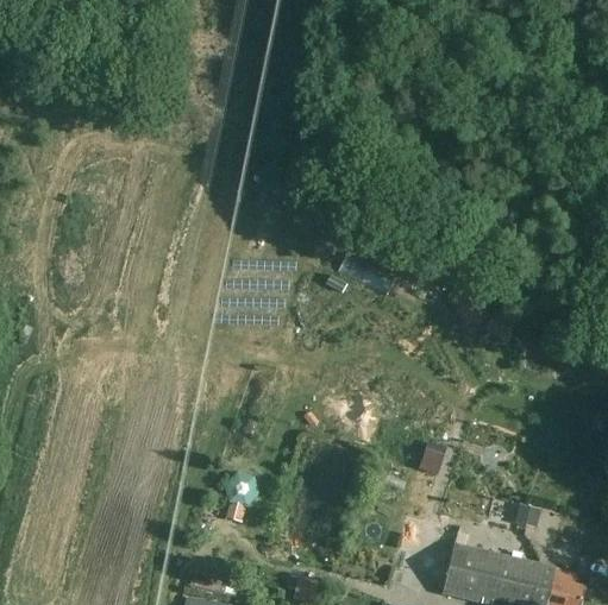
[(399,283),(406,259),(380,251),(371,273),(399,283)]
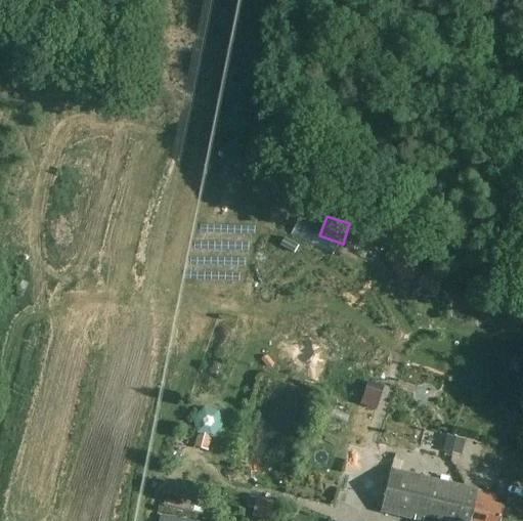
[(353,379),(349,395),(362,398),(366,382),(353,379)]
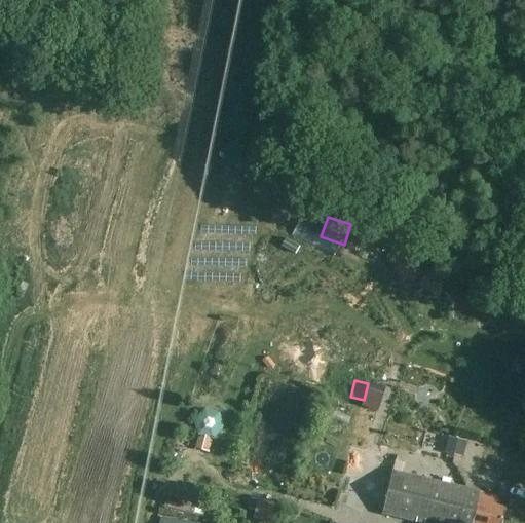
[(350,435),(359,420),(338,410),(331,424),(350,435)]
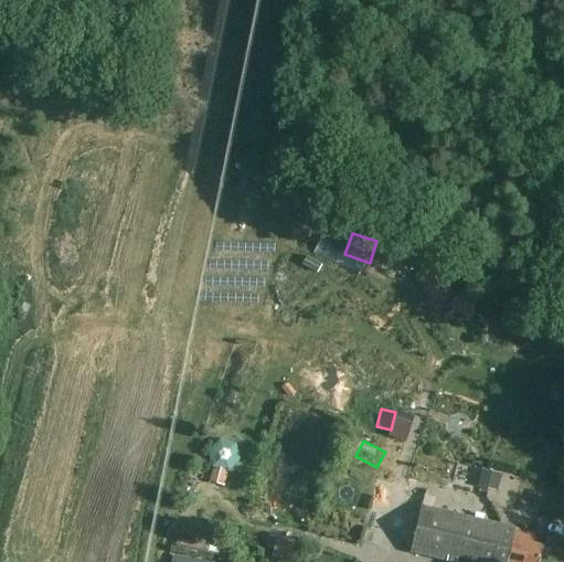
[(375,484),(346,478),(342,497),(373,501),(375,484)]
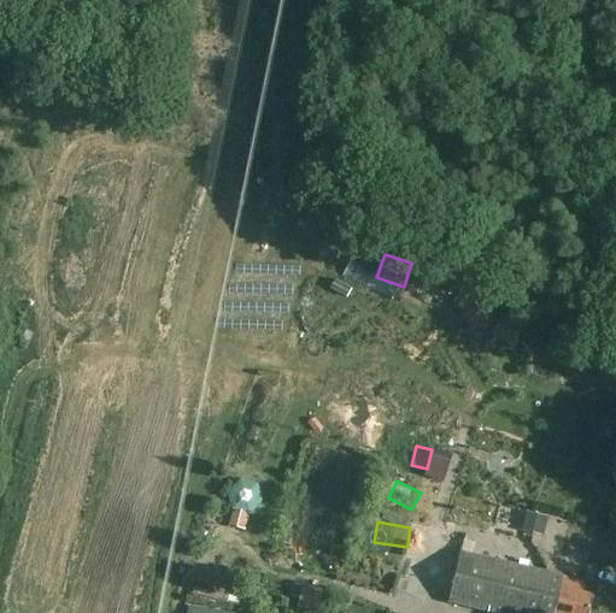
[(586,612),(592,595),(580,591),(582,581),(459,550),(447,601),(498,612),(586,612)]
